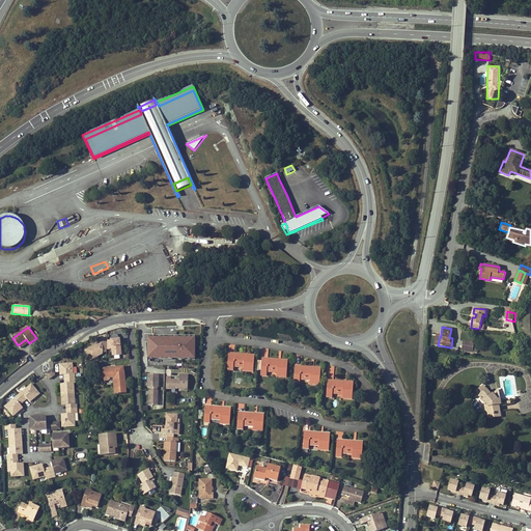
[(147,359),(195,360),(196,338),(147,338),(147,359)]
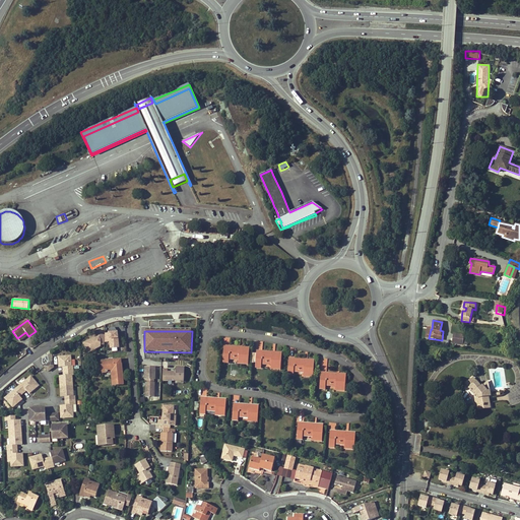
[(105,333),(105,335),(105,342),(109,342),(110,348),(120,348),(118,332),(105,333)]
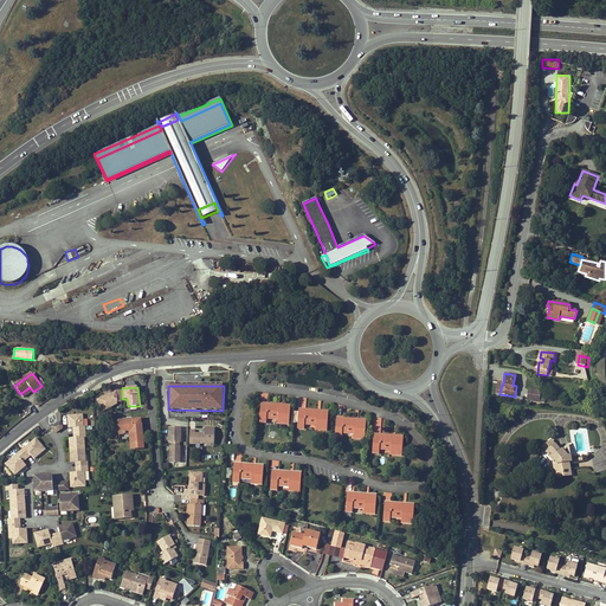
[(541,389),(528,387),(527,400),(539,403),(540,397),(541,389)]
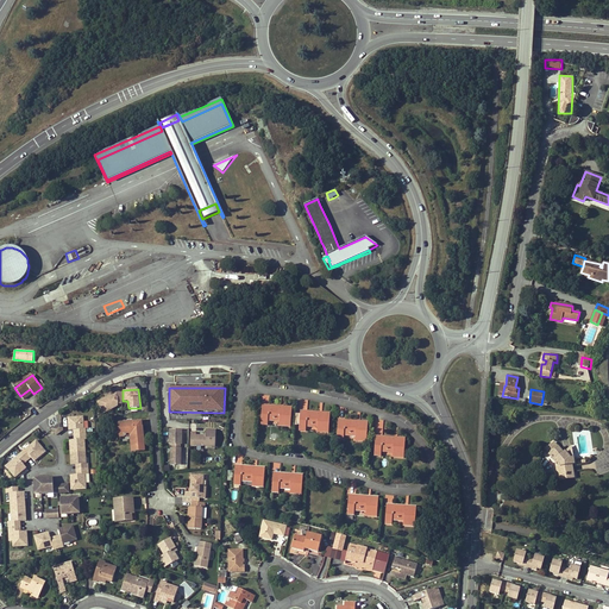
[(115,391),(98,402),(104,414),(118,407),(118,405),(123,405),(123,401),(123,393),(115,391)]
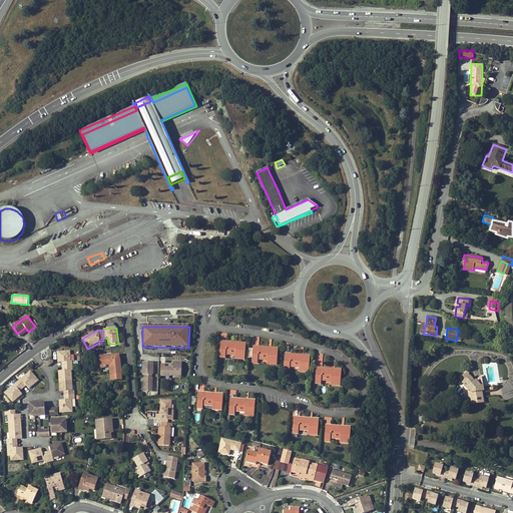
[(239,344),(238,345),(236,345),(236,343),(230,343),(230,344),(221,344),(220,357),(225,357),(225,356),(226,353),(231,353),(231,352),(235,353),(235,356),(235,358),(244,358),(245,345),(239,344)]
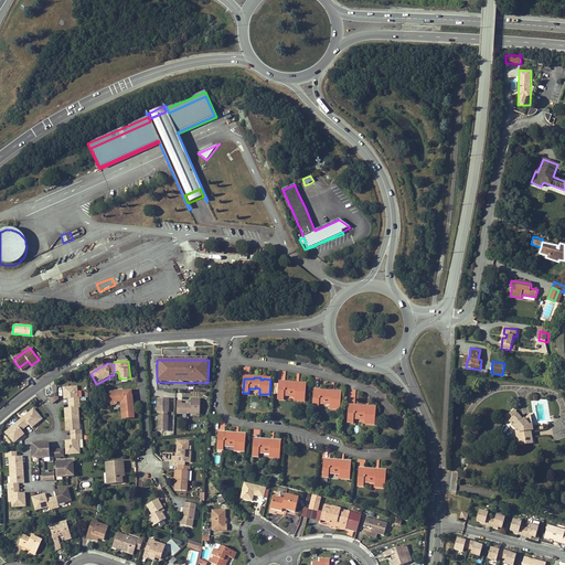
[(277,397),(284,398),(284,396),(285,394),(290,395),(290,393),(295,393),(295,397),(295,400),(305,401),(307,385),(298,384),(299,385),(296,385),(296,383),(289,383),(289,384),(278,383),(277,397)]
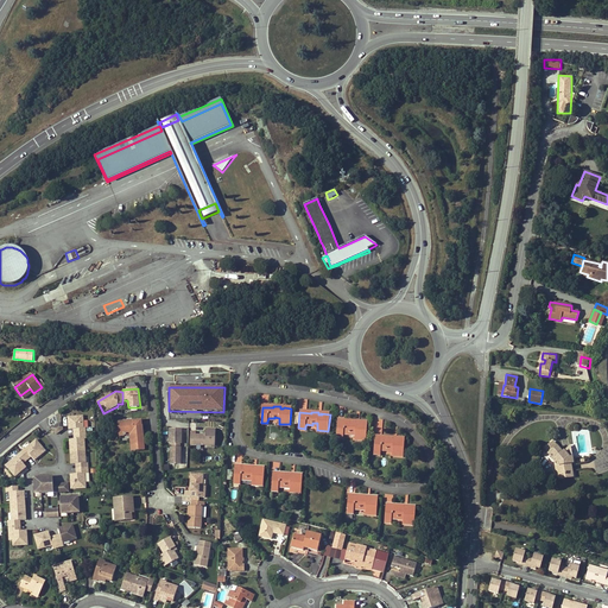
[(82,417),(67,418),(67,430),(71,430),(74,430),(74,441),(73,441),(68,441),(69,466),(74,464),(76,464),(77,475),(75,475),(70,475),(71,491),(86,489),(84,475),(88,474),(87,463),(86,463),(83,439),(86,439),(84,429),(82,429),(82,417)]
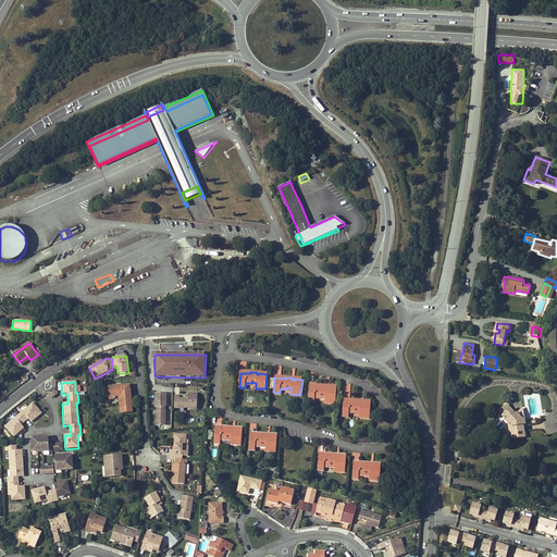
[(130,390),(128,385),(121,386),(116,386),(109,387),(110,399),(119,398),(120,412),(132,411),(130,390)]
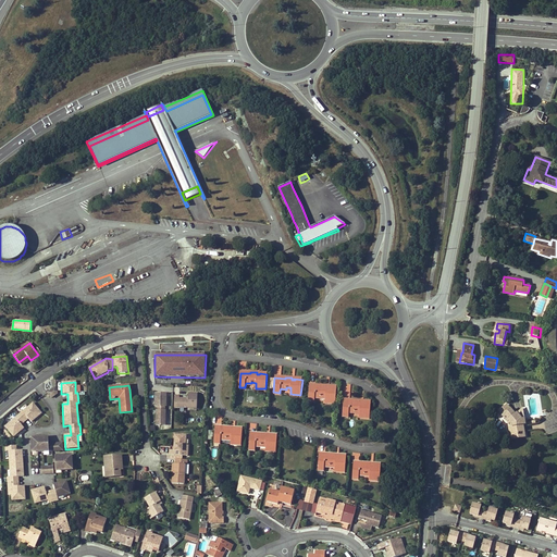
[(325,400),(325,401),(336,403),(336,387),(329,387),(329,388),(326,388),(326,386),(320,385),(320,387),(309,386),(308,400),(314,401),(314,399),(314,397),(321,397),(321,395),(325,396),(325,400)]
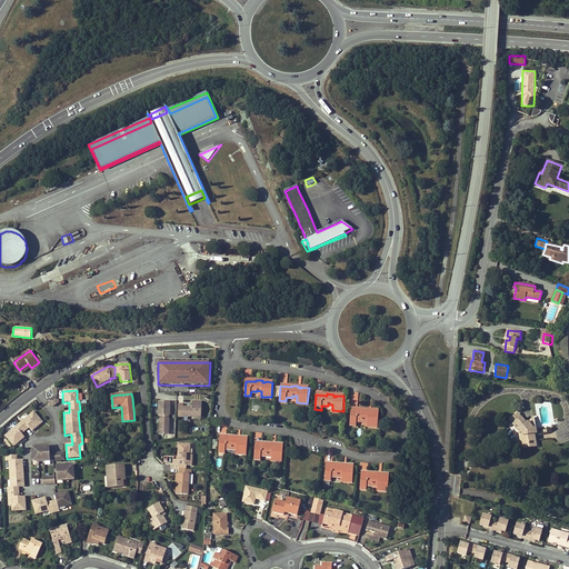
[(60,401),(56,395),(48,400),(52,407),(60,401)]
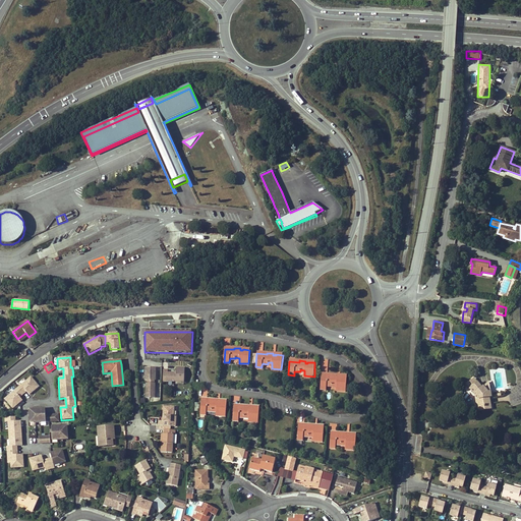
[(147,383),(155,384),(155,380),(156,380),(156,367),(145,367),(145,381),(147,381),(147,383)]
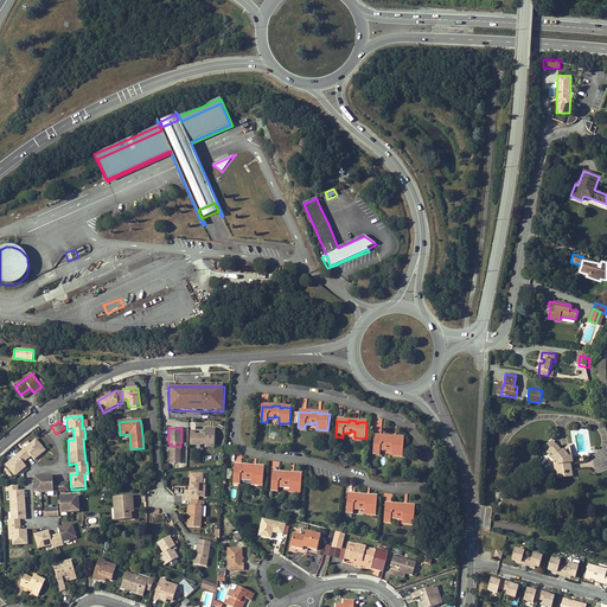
[(190,445),(215,445),(215,429),(205,428),(205,434),(196,434),(196,432),(191,432),(190,445)]
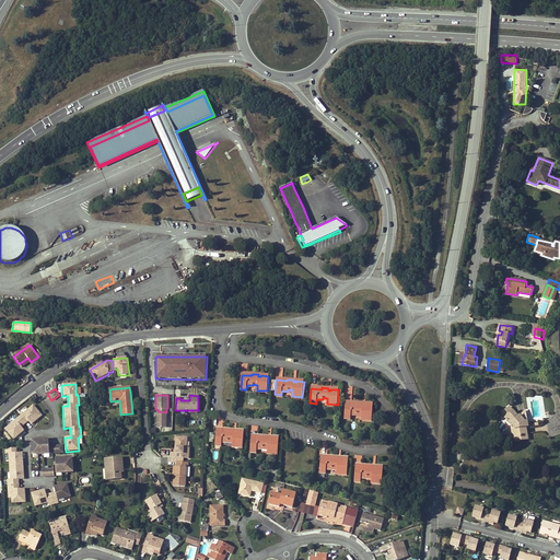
[(372,420),(373,405),(364,405),(362,405),(362,403),(356,403),(356,404),(346,403),(345,418),(350,419),(351,417),(351,413),(358,415),(358,412),(361,413),(361,417),(361,419),(372,420)]
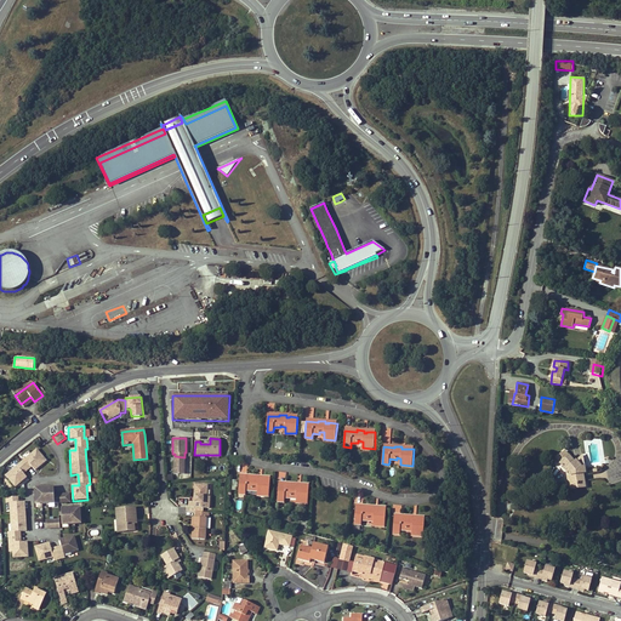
[(38,450),(7,477),(16,488),(28,478),(24,474),(33,467),(35,471),(47,461),(38,450)]
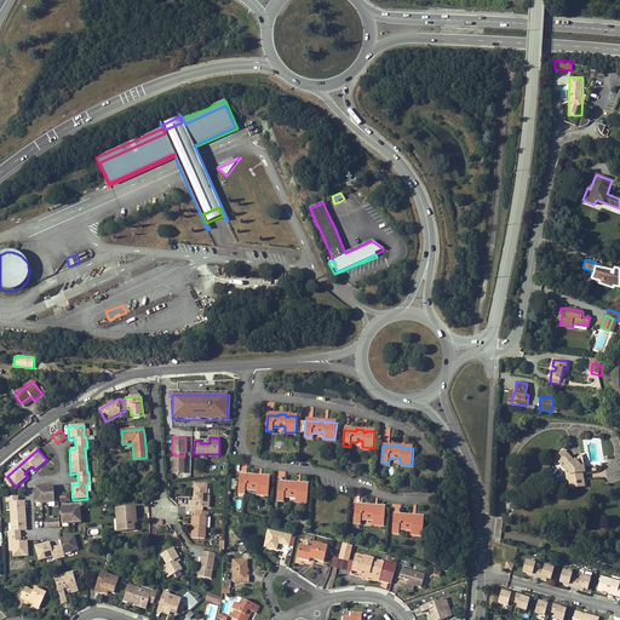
[(563,451),(557,457),(561,461),(560,463),(567,471),(567,474),(569,475),(570,483),(584,482),(583,472),(584,472),(584,466),(580,468),(575,460),(573,461),(563,451)]
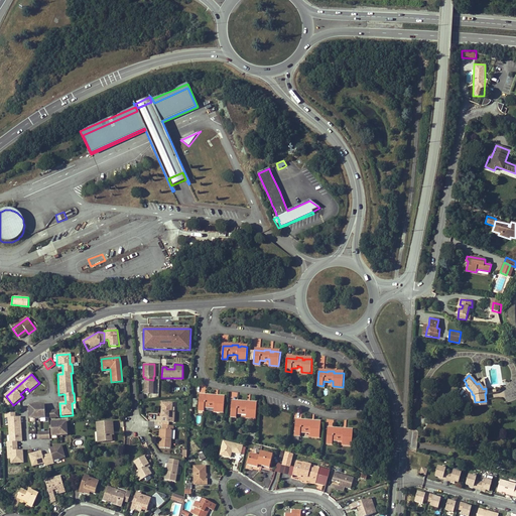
[(153,380),(145,379),(144,379),(144,394),(154,394),(154,380),(153,380)]
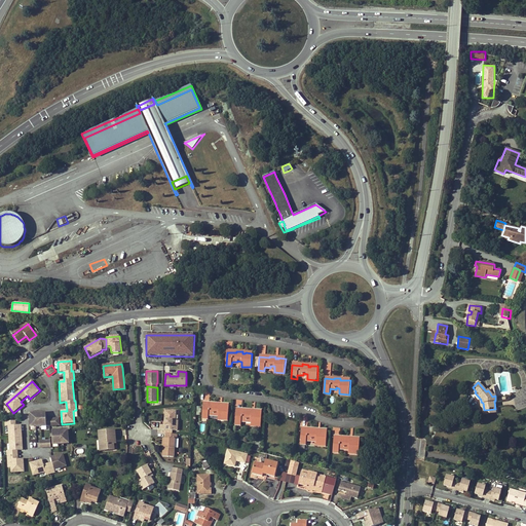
[(484,410),(483,403),(481,402),(482,415),(496,413),(495,409),(484,410)]
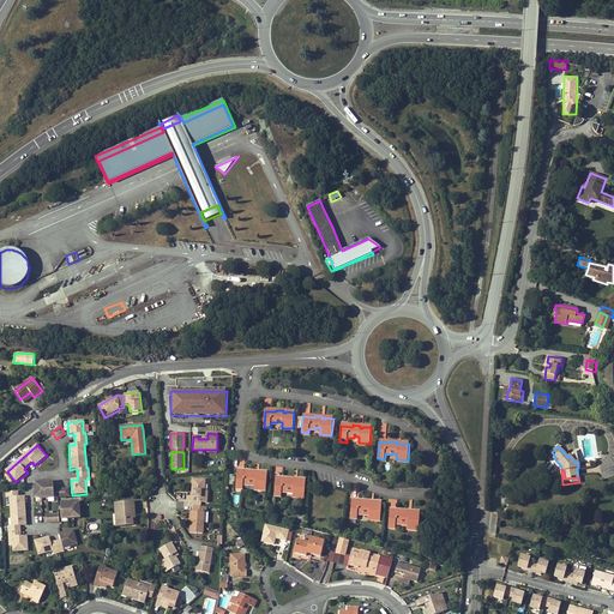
[(254,487),(254,489),(266,489),(268,474),(259,473),(258,474),(256,474),(256,471),(248,471),(248,473),(238,471),(236,487),(242,488),(244,486),(244,483),(251,483),(251,482),(254,482),(254,487)]
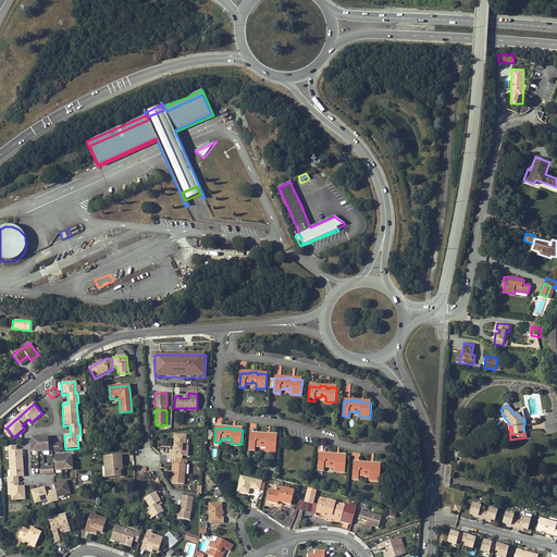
[(185,435),(173,434),(173,444),(174,445),(174,449),(170,449),(170,454),(174,455),(183,455),(187,455),(188,445),(185,444),(185,435)]
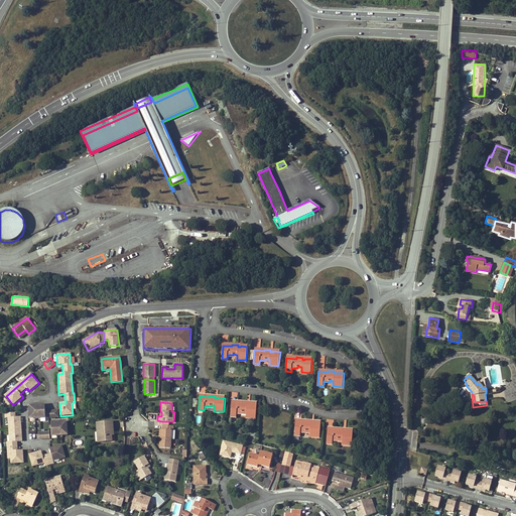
[(248,404),(248,402),(241,402),(241,403),(232,402),(231,416),(236,416),(236,414),(237,412),(242,413),(242,411),(246,411),(246,415),(246,417),(256,417),(257,404),(250,403),(249,404),(248,404)]
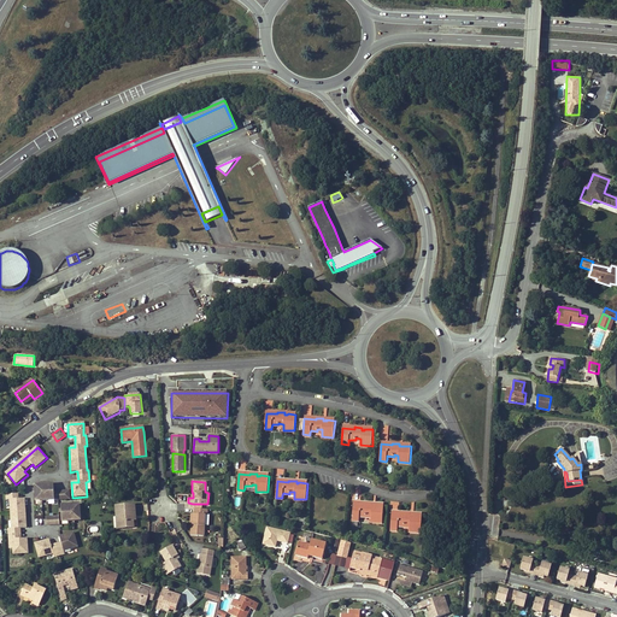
[(53,485),(34,486),(35,503),(69,499),(69,492),(53,493),(53,485)]
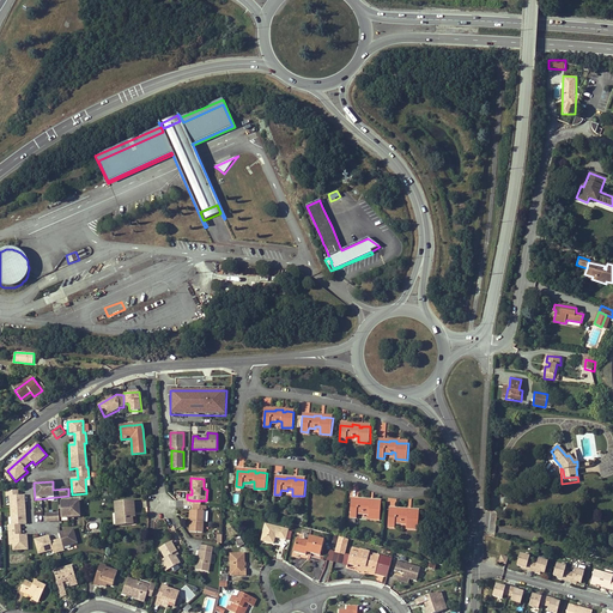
[(17,491),(6,492),(6,497),(10,497),(11,511),(12,526),(8,526),(8,536),(12,536),(13,551),(28,550),(26,535),(22,535),(20,535),(19,526),(22,526),(26,525),(24,496),(19,496),(17,496),(17,491)]
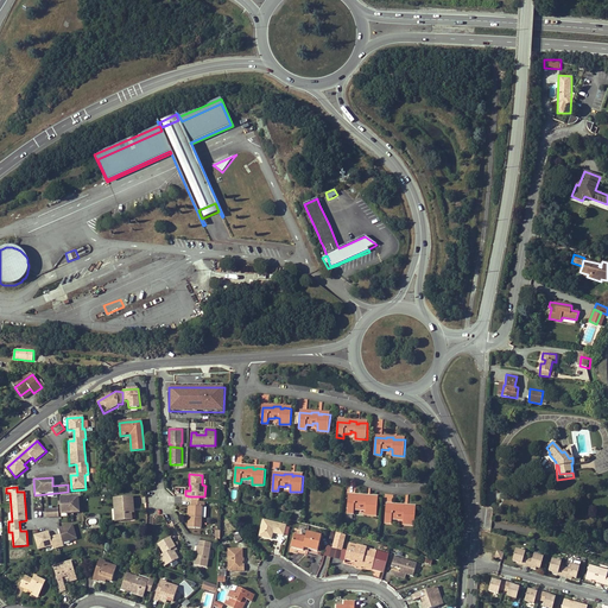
[(365,512),(365,514),(377,514),(378,499),(369,498),(369,499),(366,499),(366,496),(360,495),(360,498),(348,496),(347,512),(354,513),(354,511),(354,508),(361,508),(361,507),(366,507),(365,512)]
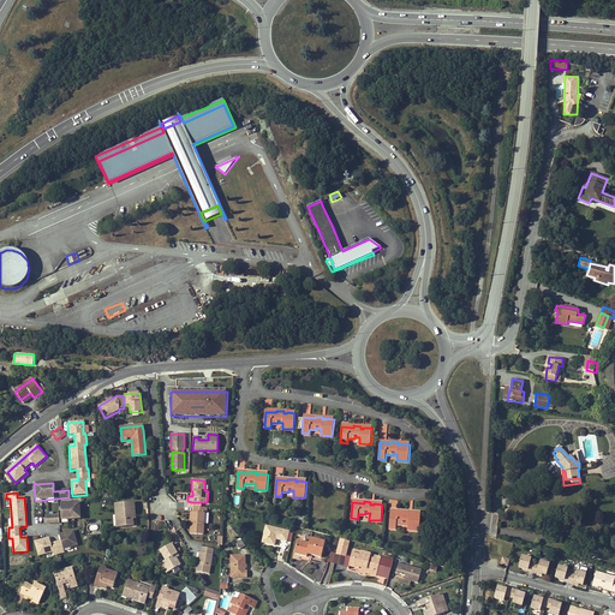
[(136,514),(135,502),(114,505),(115,515),(120,515),(121,526),(135,525),(133,518),(133,514),(136,514)]
